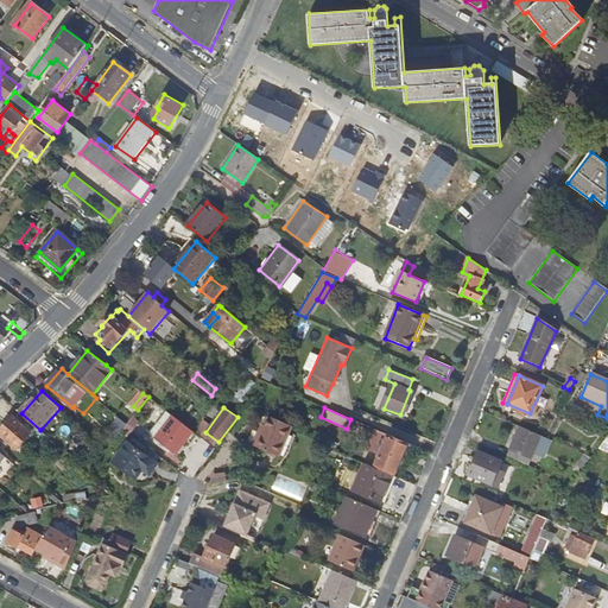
[(176,454),(194,431),(173,416),(156,438),(176,454)]
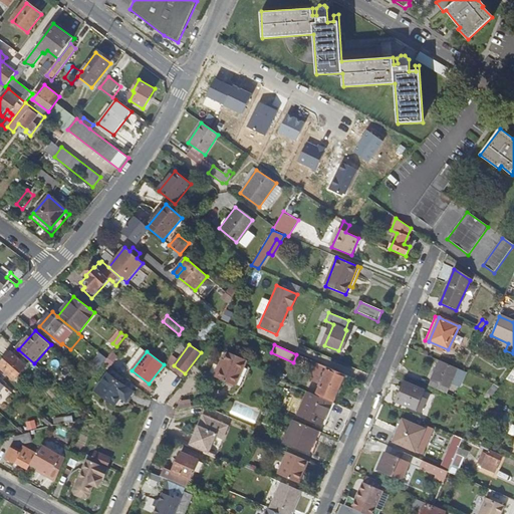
[(235,386),(246,359),(228,351),(224,360),(222,365),(218,364),(213,376),(235,386)]
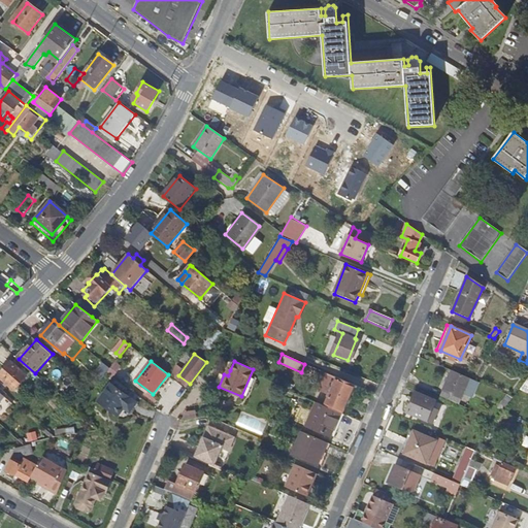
[(28,376),(11,362),(0,374),(0,376),(15,390),(28,376)]
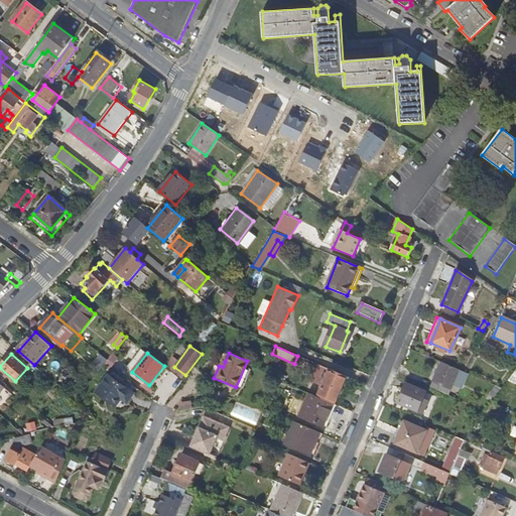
[(108,361),(104,356),(103,356),(96,365),(98,366),(102,369),(105,365),(108,361)]
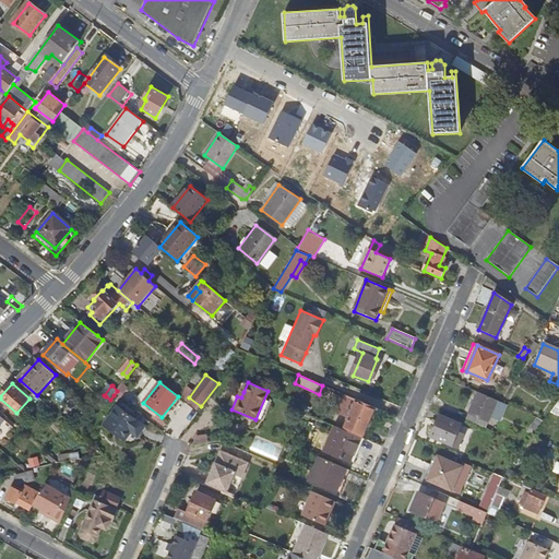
[(487,427),(498,402),(478,393),(467,418),(487,427)]
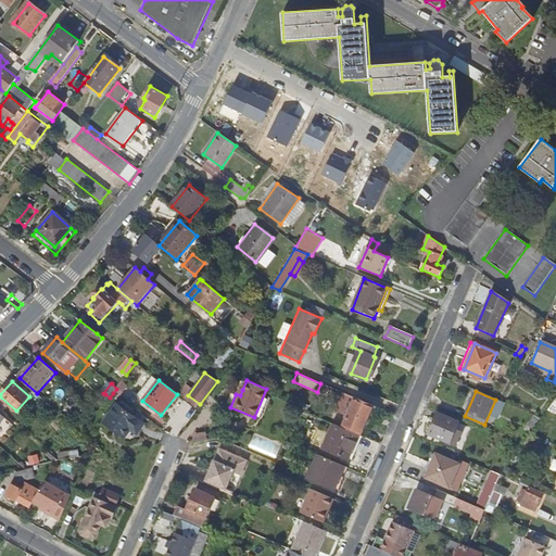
[(336,425),(358,434),(370,406),(340,392),(332,409),(341,414),(336,425)]
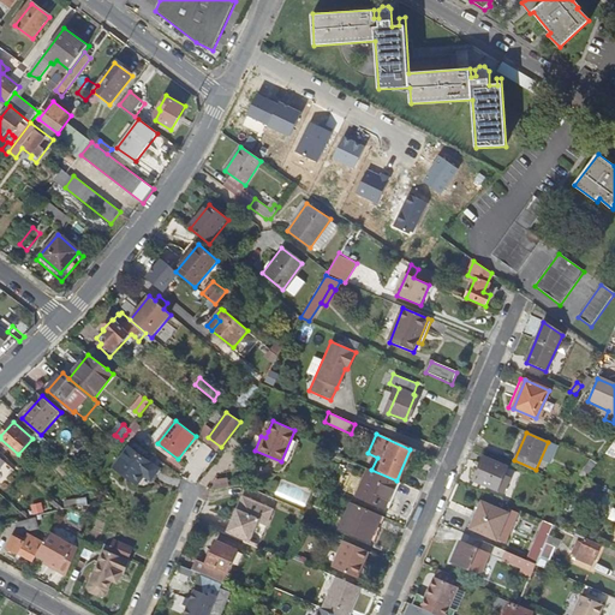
[(151,479),(160,470),(131,448),(115,467),(137,483),(144,473),(151,479)]
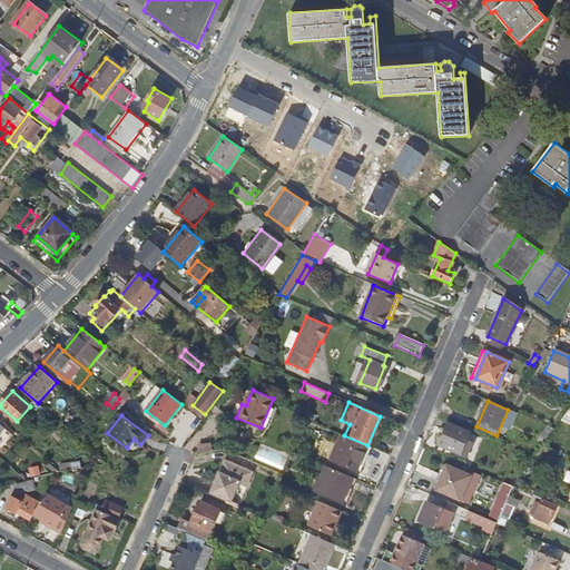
[(467,441),(470,433),(449,424),(440,445),(468,458),(473,444),(467,441)]
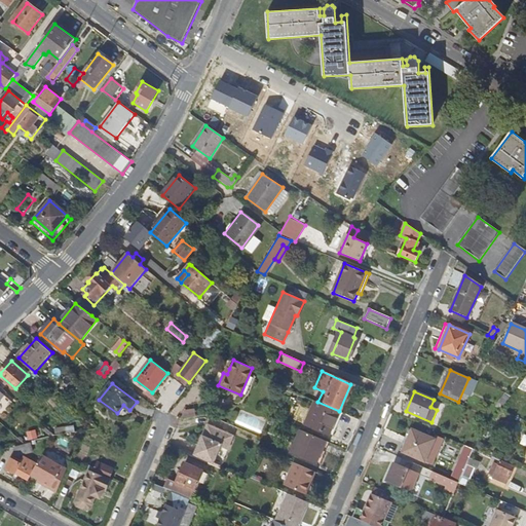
[(329,435),(339,411),(317,402),(315,401),(305,424),(329,435)]
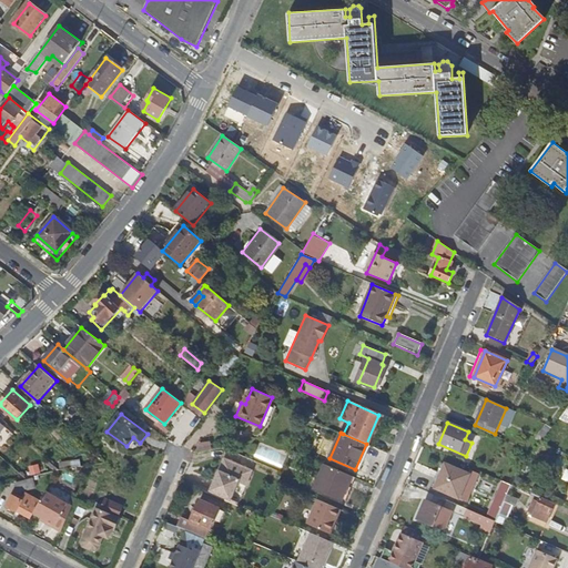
[(342,499),(352,476),(325,463),(314,488),(342,499)]
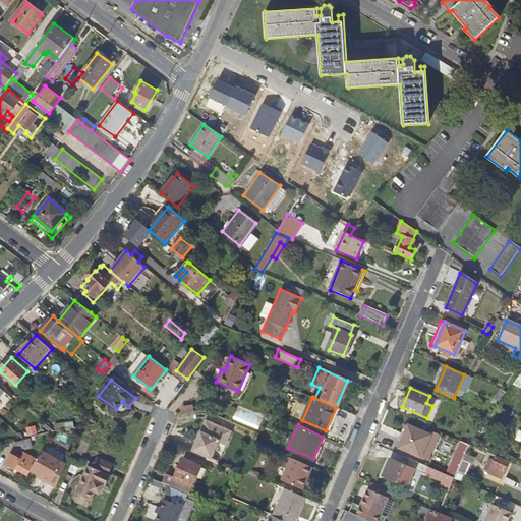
[(396,446),(400,448),(409,426),(405,424),(396,446)]
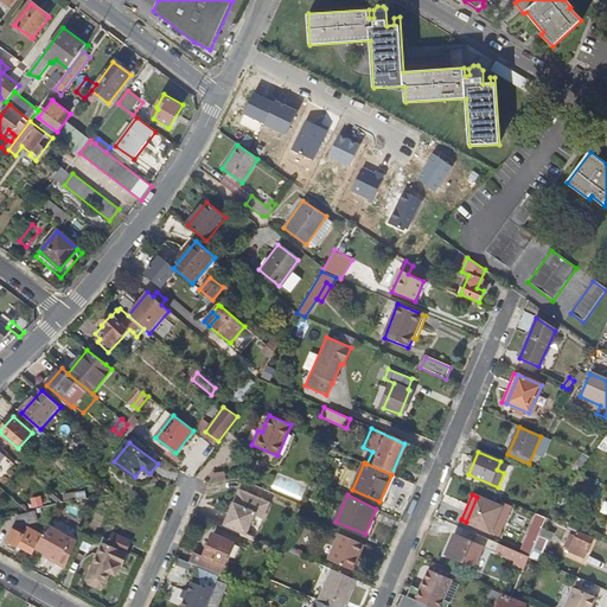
[(231,508),(224,525),(246,535),(254,538),(260,523),(267,508),(241,496),(235,510),(231,508)]
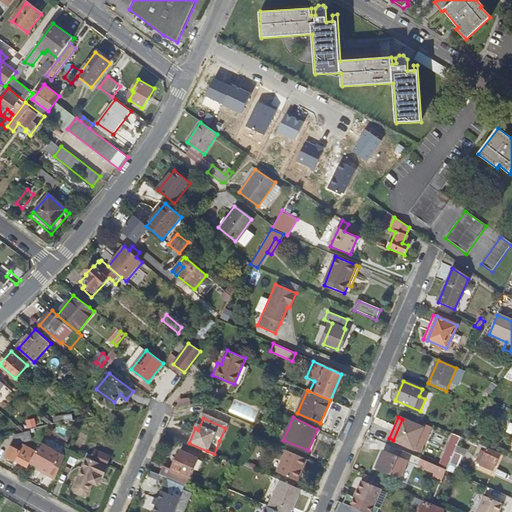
[(430,431),(402,419),(393,440),(421,453),(430,431)]
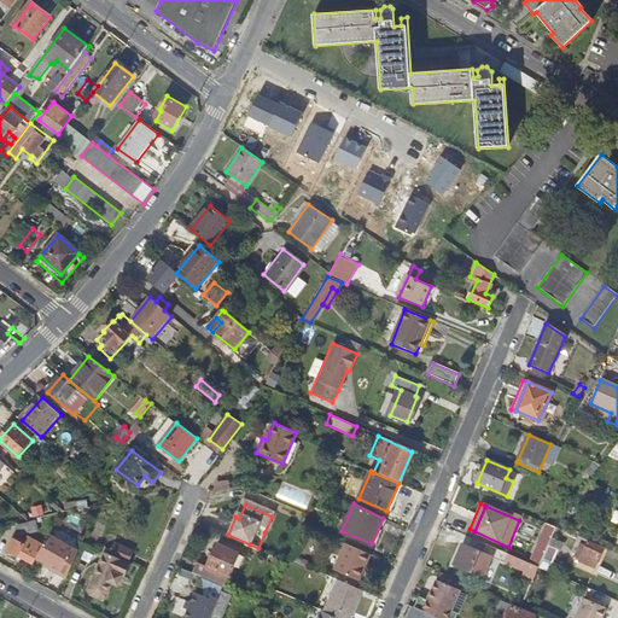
[(41,528),(38,517),(28,520),(21,522),(24,532),(41,528)]
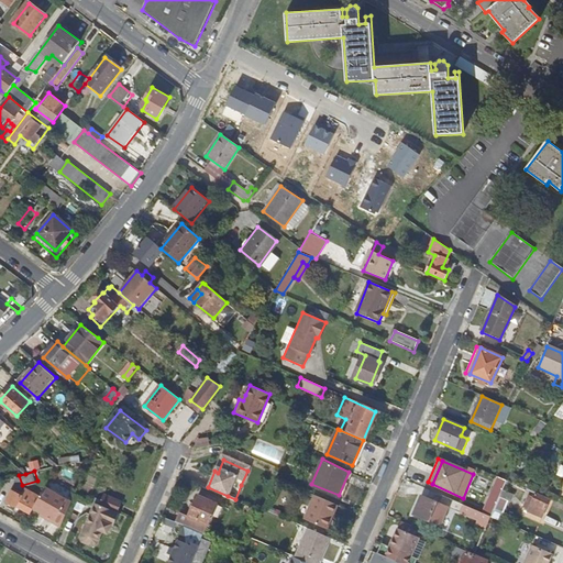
[(497,477),(482,514),(490,517),(501,494),(503,490),(506,482),(506,481),(505,481),(497,477)]
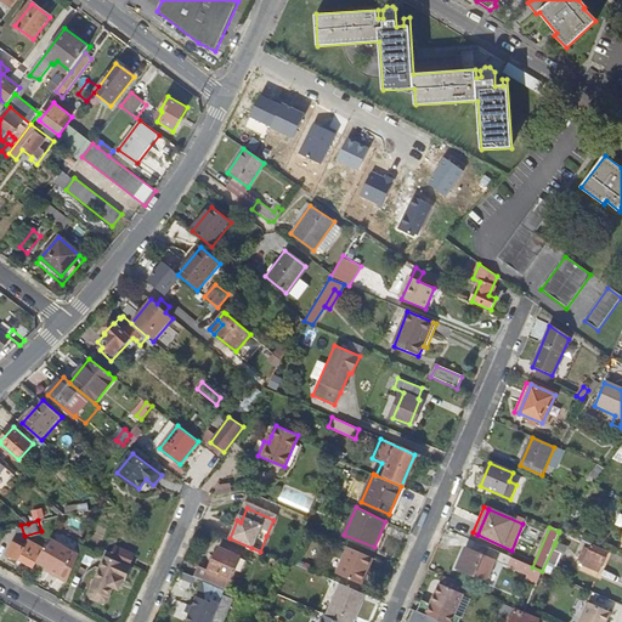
[(45,544),(35,538),(27,552),(11,542),(5,554),(15,560),(16,559),(32,567),(35,561),(50,570),(49,572),(66,582),(78,557),(47,539),(45,544)]
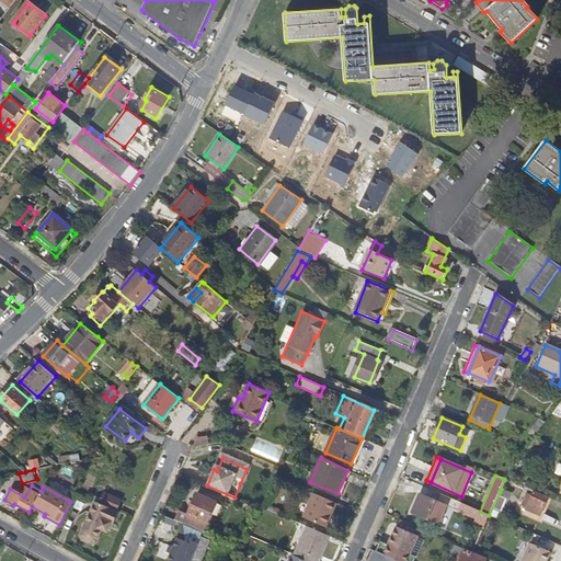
[(513,494),(501,489),(500,492),(489,515),(490,516),(500,521),(504,511),(499,508),(504,497),(508,499),(511,500),(513,494)]
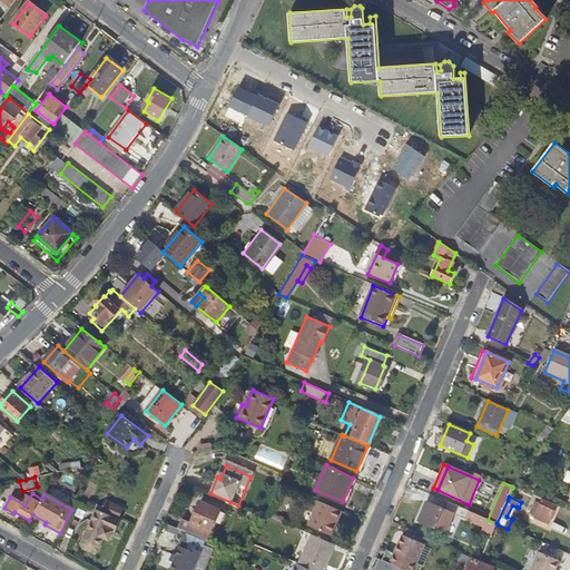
[(106,499),(101,510),(120,517),(124,507),(106,499)]
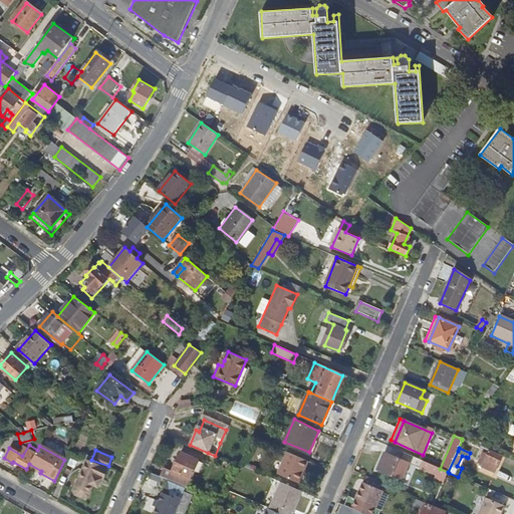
[(165,468),(161,477),(186,488),(199,458),(182,451),(173,471),(165,468)]
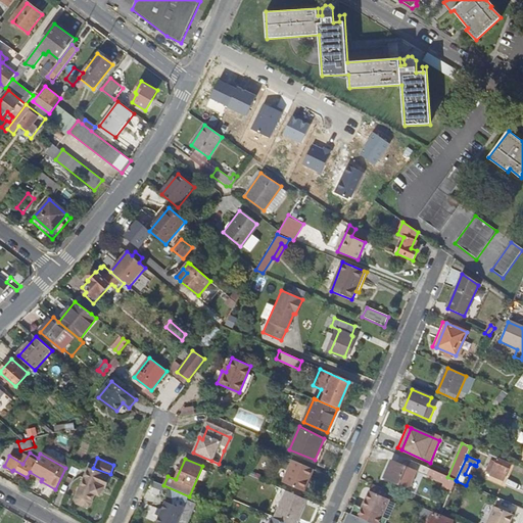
[(510,465),(496,460),(495,463),(491,461),(486,472),(490,474),(490,475),(503,481),(510,465)]
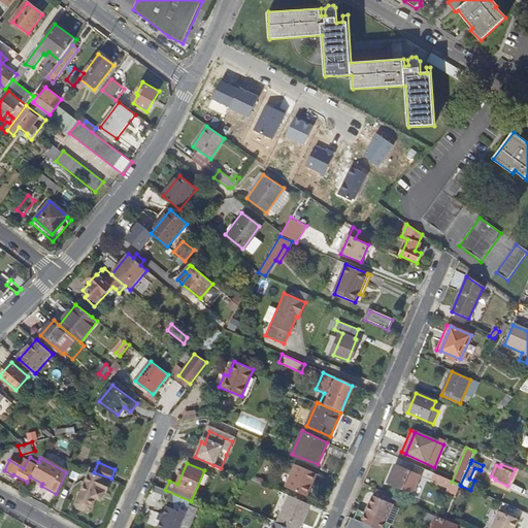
[(306,497),(316,474),(295,465),(286,488),(306,497)]
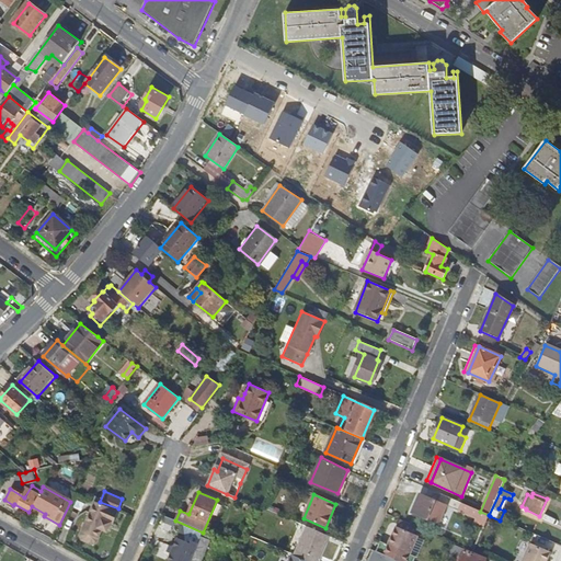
[(437,524),(446,506),(420,495),(411,513),(437,524)]
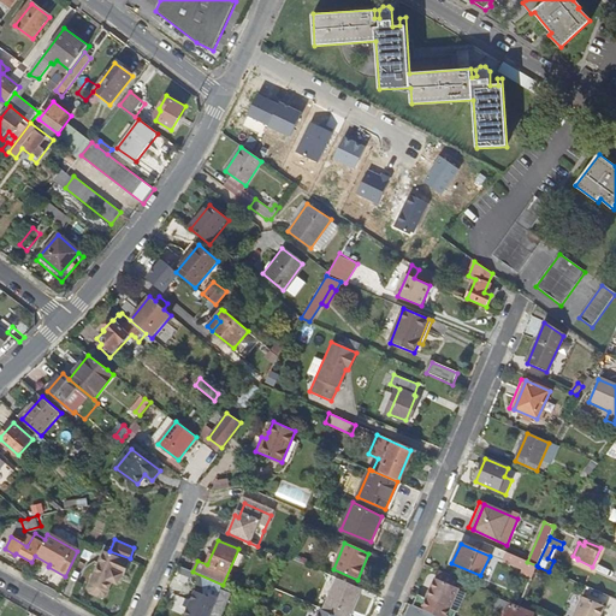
[(554,561),(558,548),(554,546),(548,558),(554,561)]
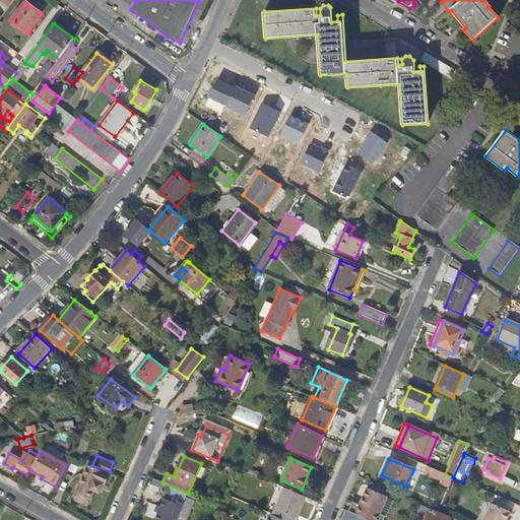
[(106,483),(111,471),(110,471),(92,465),(88,463),(74,494),(76,498),(85,502),(89,500),(94,489),(100,491),(104,482),(106,483)]
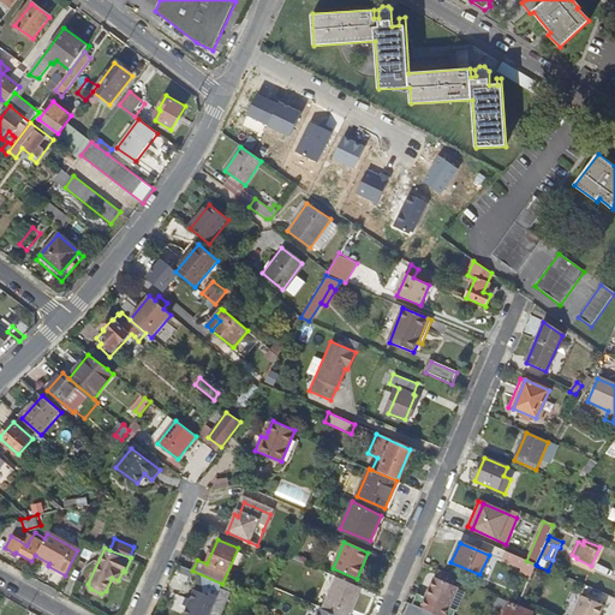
[(502,561),(532,574),(536,565),(526,561),(506,553),(502,561)]
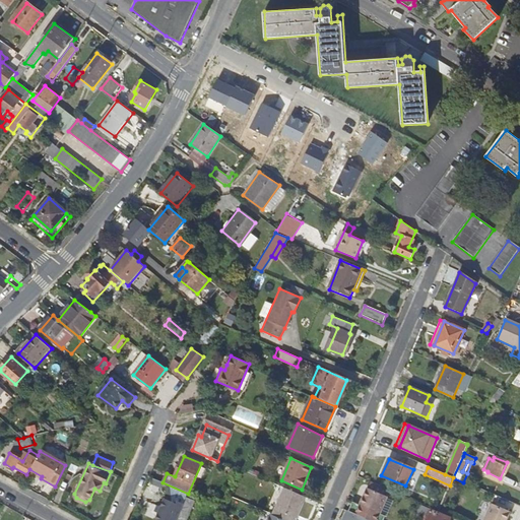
[(281,488),(270,514),(271,515),(283,519),(290,519),(302,496),(281,488)]
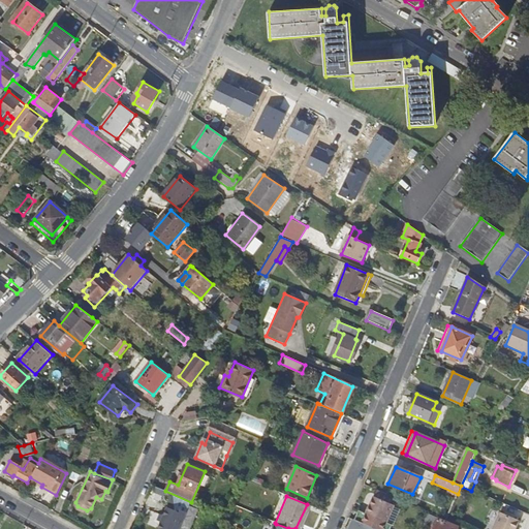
[(355,522),(373,528),(391,528),(393,525),(386,523),(394,505),(373,497),(366,514),(359,510),(354,521),(355,522)]
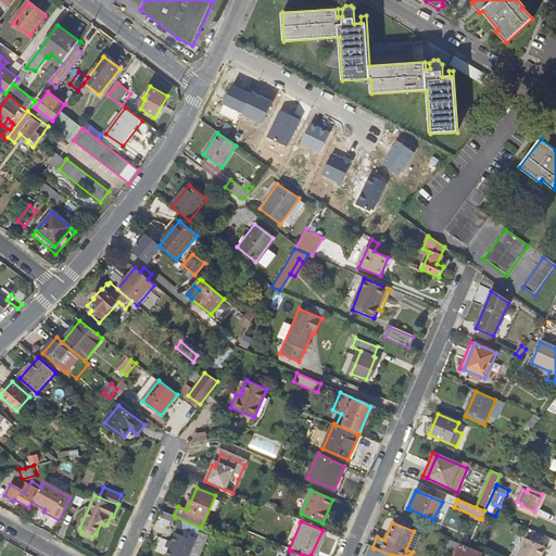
[(189,555),(197,539),(181,532),(180,535),(177,533),(167,555),(189,555)]
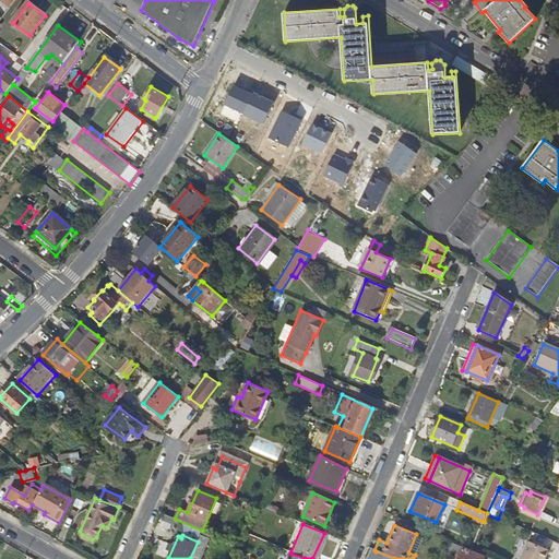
[(544,558),(548,550),(528,542),(520,558),(544,558)]
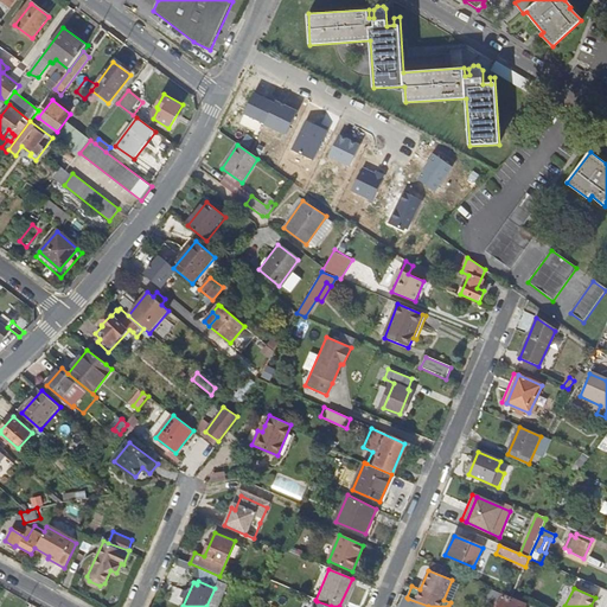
[(524,606),(526,605),(499,594),(493,606),(524,606)]
